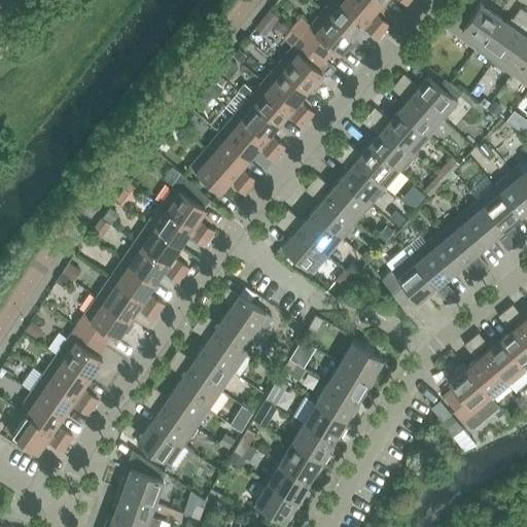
[(345,0),(331,0),(323,10),(353,36),(361,26),(366,30),(373,23),(367,19),(345,0)]
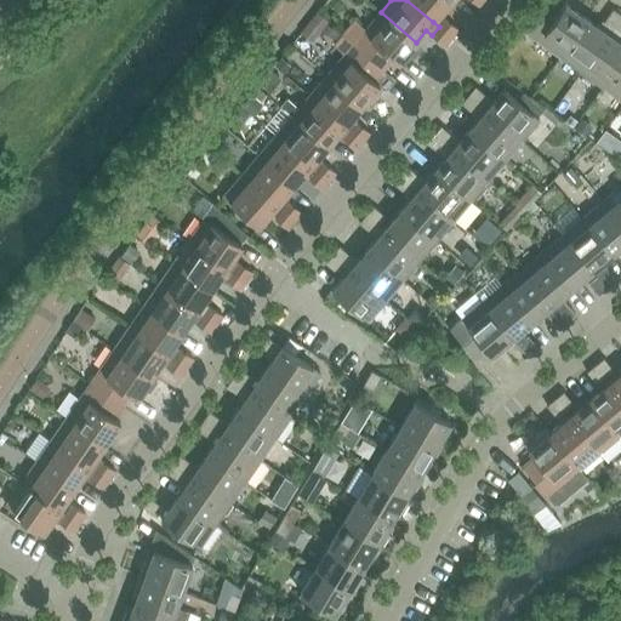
[(450,3),(448,0),(406,0),(433,22),(450,3)]
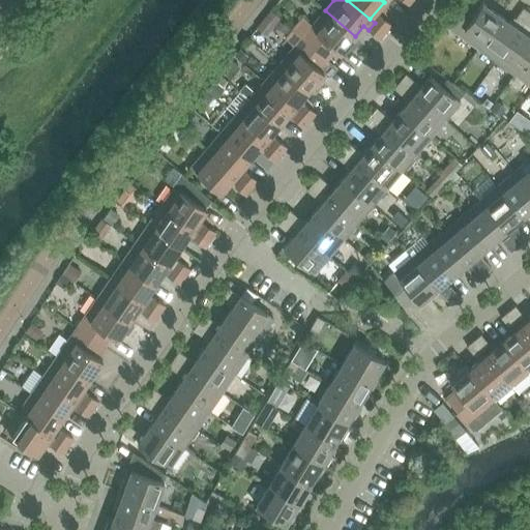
[(449,27),(478,48),(501,17),(482,2),(478,7),(468,0),(449,27)]
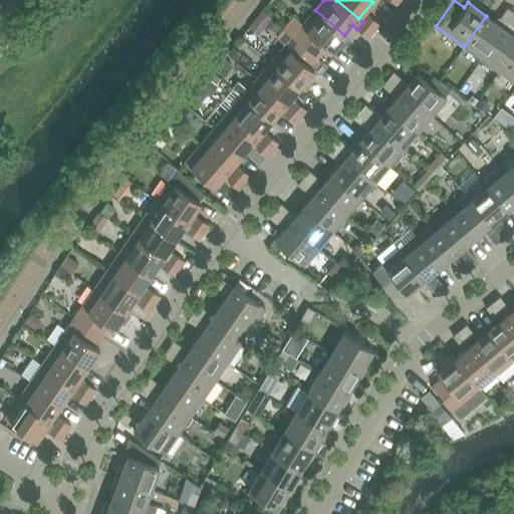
[(500,18),(507,23),(513,13),(513,12),(507,8),(500,18)]
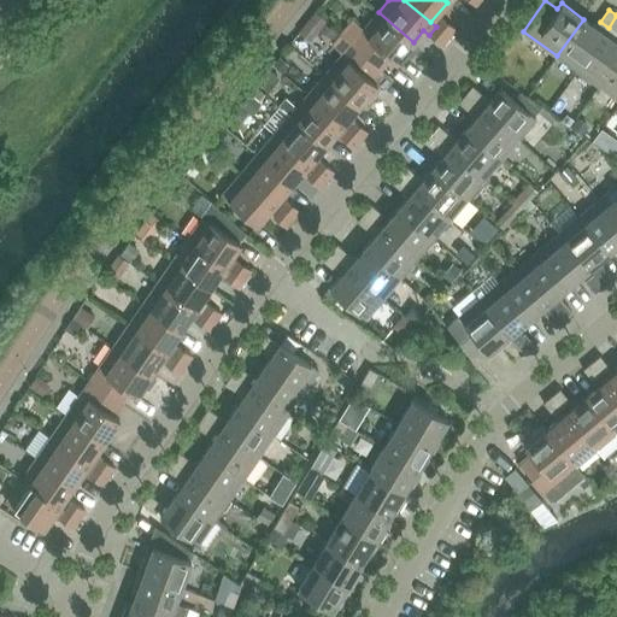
[(352,21),(340,34),(381,69),(389,58),(395,63),(403,54),(406,57),(410,57),(417,48),(417,45),(413,42),(378,12),(364,29),(352,21)]
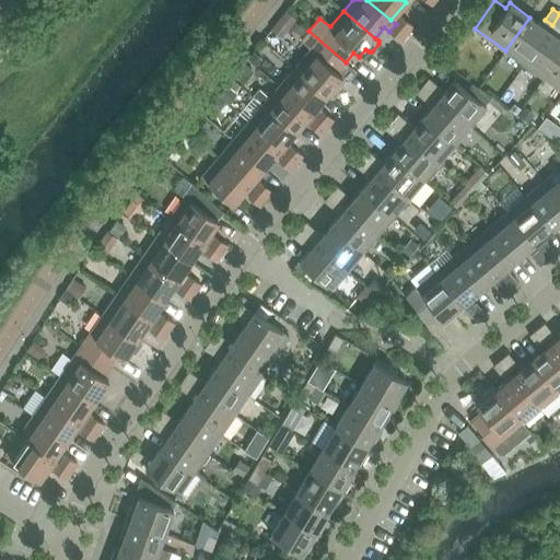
[(396,24),(407,34),(413,26),(401,16),(396,24)]
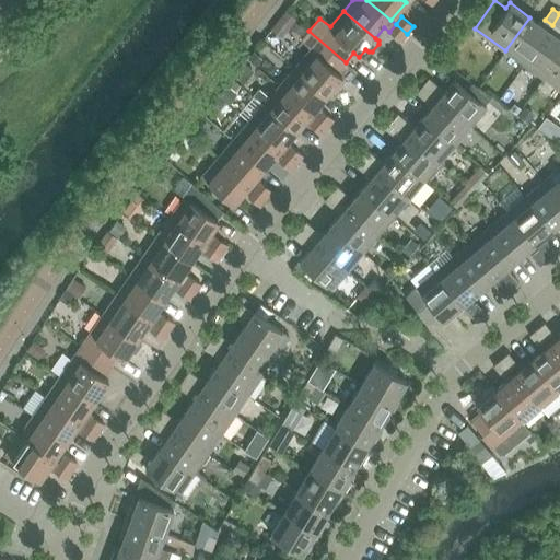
[(505,50),(525,65),(552,25),(545,20),(539,24),(529,18),(505,50)]
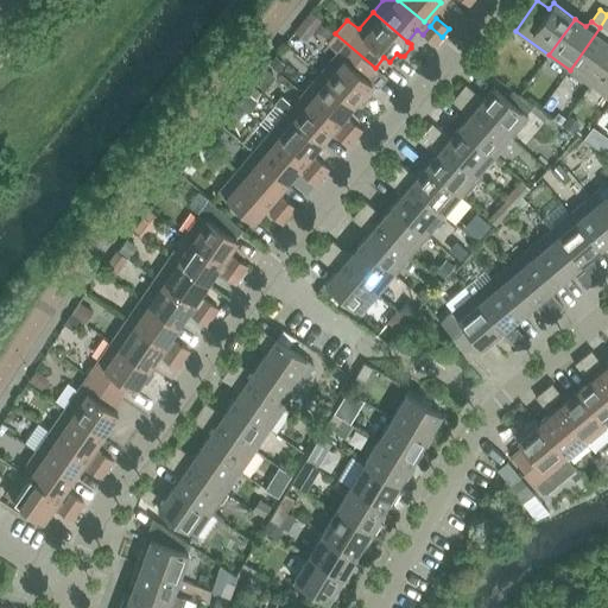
[(430,26),(423,35),(435,45),(442,37),(430,26)]
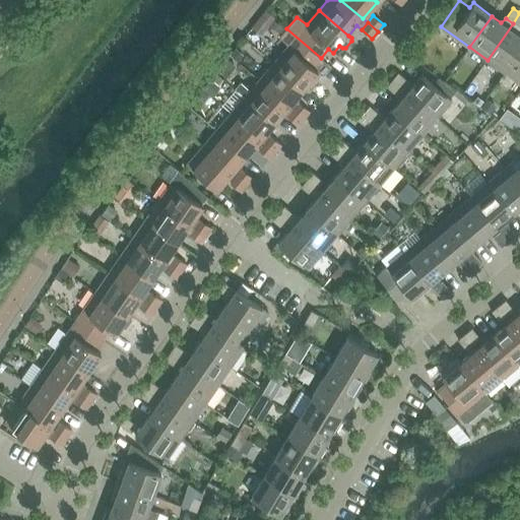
[(519,36),(518,35),(519,29),(519,28),(513,23),(488,60),(505,72),(519,51),(519,36)]
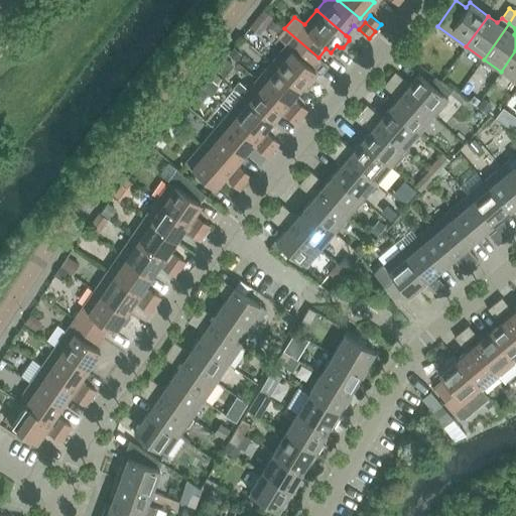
[(271,63),(300,88),(303,91),(306,91),(312,84),(312,81),(308,79),(315,71),(310,67),(318,57),(284,28),(277,37),(286,45),(271,63)]
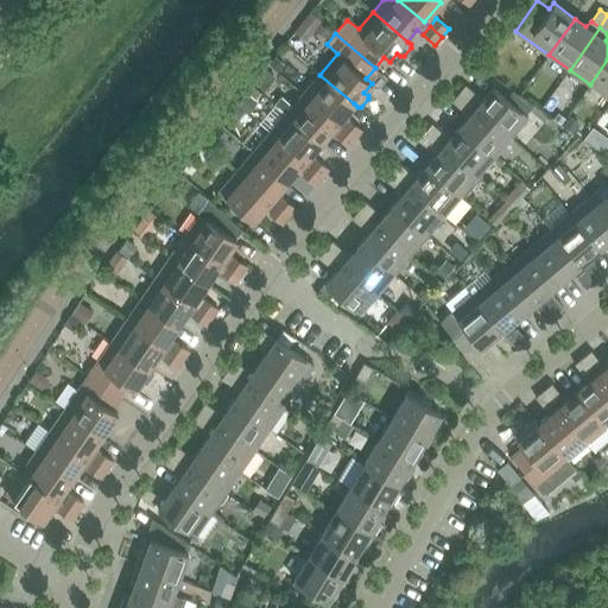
[(607,59),(590,84),(607,97),(607,59)]
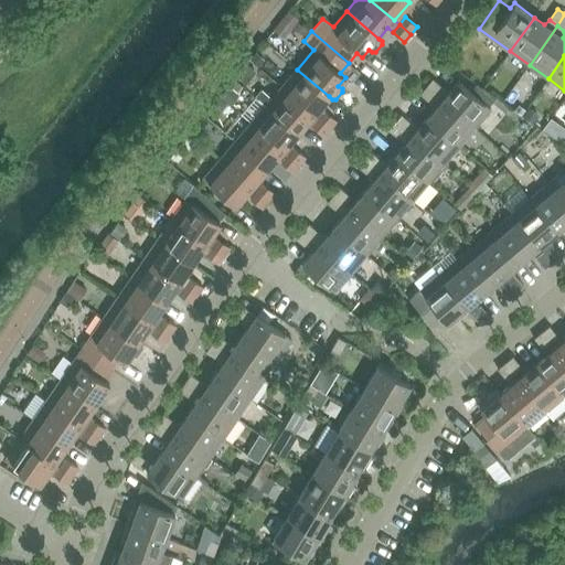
[(320,107),(329,96),(297,70),(281,87),(330,129),(337,121),(320,107)]
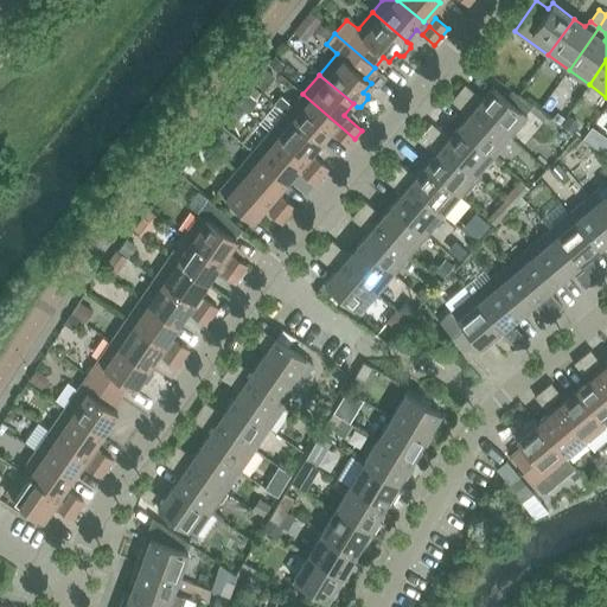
[(465,85),(458,93),(470,103),(477,95),(465,85)]
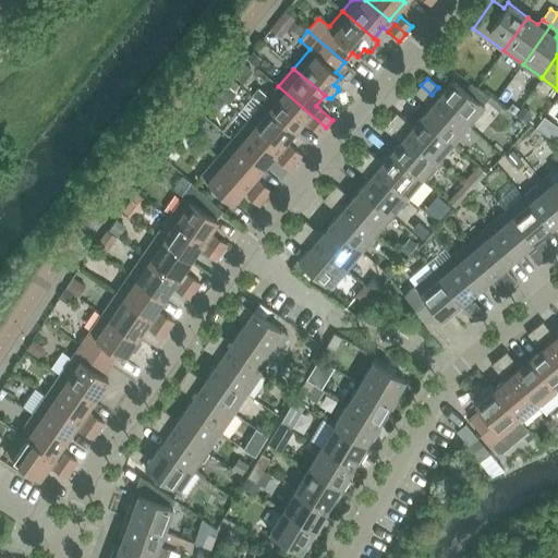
[(432,95),(436,99),(469,125),(484,107),(452,80),(443,92),(438,87),(432,95)]
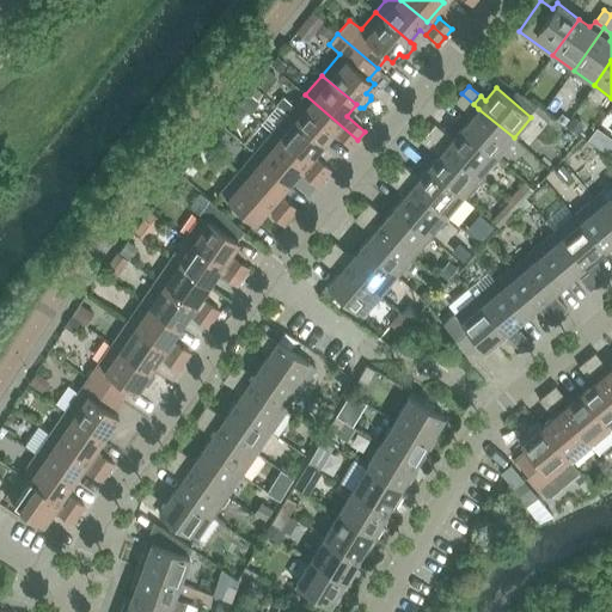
[(473,104),(461,93),(454,102),(466,111),(473,104)]
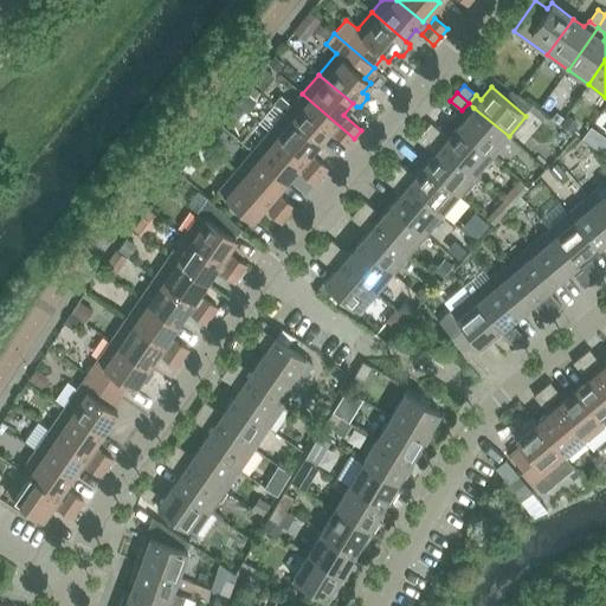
[(354,139),(302,94),(292,105),(281,96),(275,104),(285,113),(320,142),(329,130),(347,146),(354,139)]
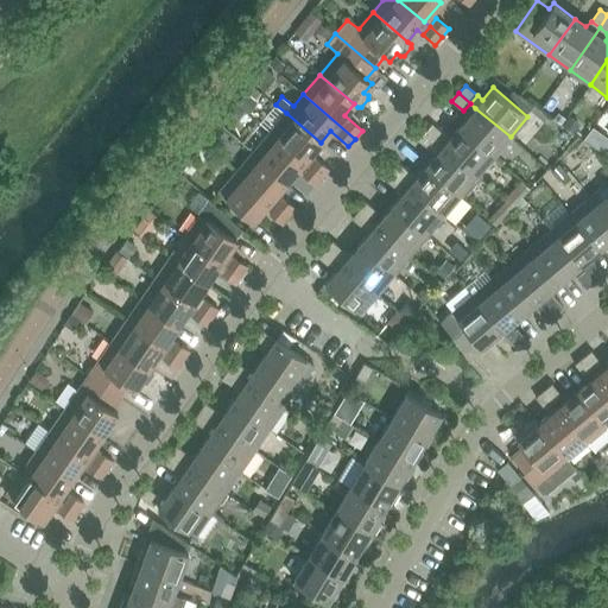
[(511,137),(475,108),(460,127),(494,157),(511,137)]
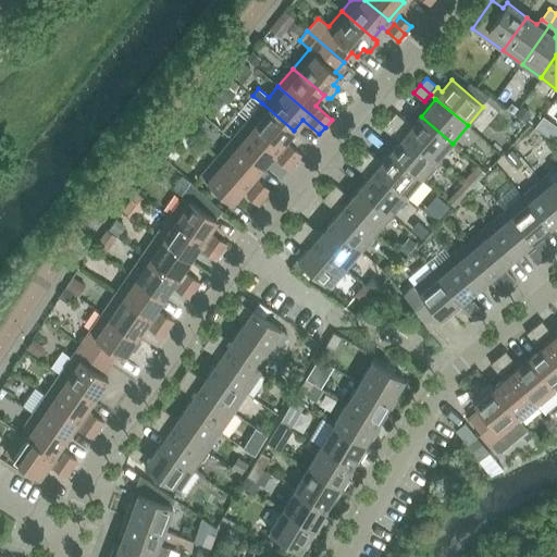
[(262,103),(247,122),(279,149),(284,153),(291,146),(285,141),(294,131),(262,103)]
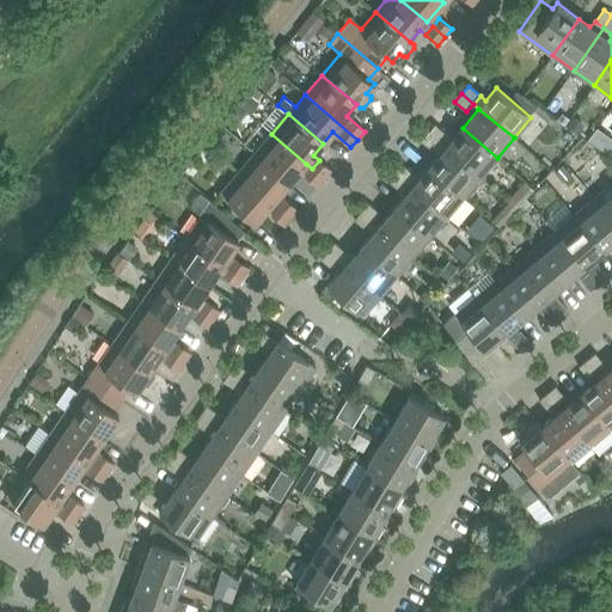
[(428,133),(436,140),(444,132),(435,124),(428,133)]
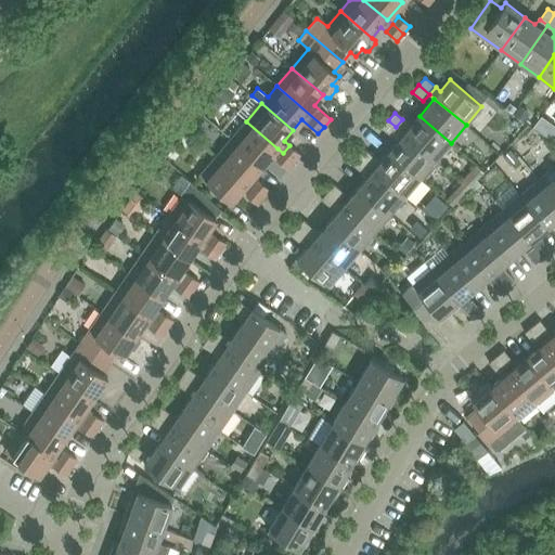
[(396,127),(403,133),(435,160),(451,143),(420,116),(418,116),(410,127),(402,119),(396,127)]
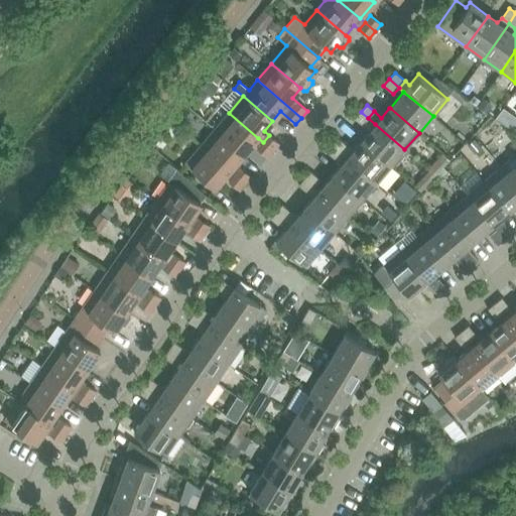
[(368,118),(361,112),(355,119),(362,125),(368,118)]
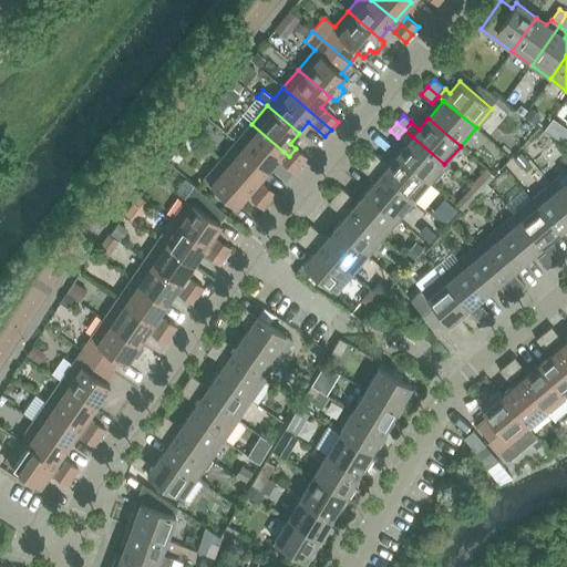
[(251,124),(236,142),(268,169),(284,152),(251,124)]
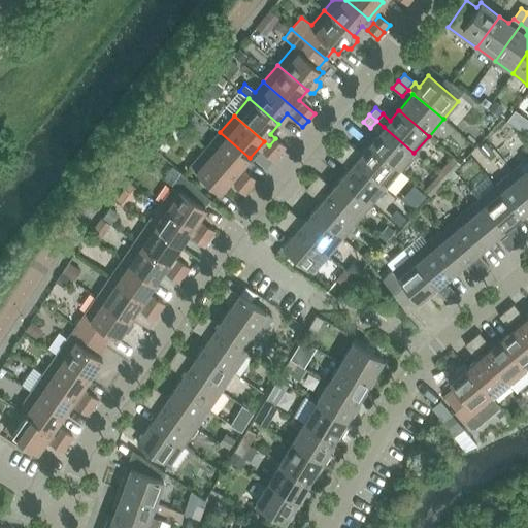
[(378,134),(369,144),(399,170),(414,153),(384,127),(376,121),(370,128),(378,134)]
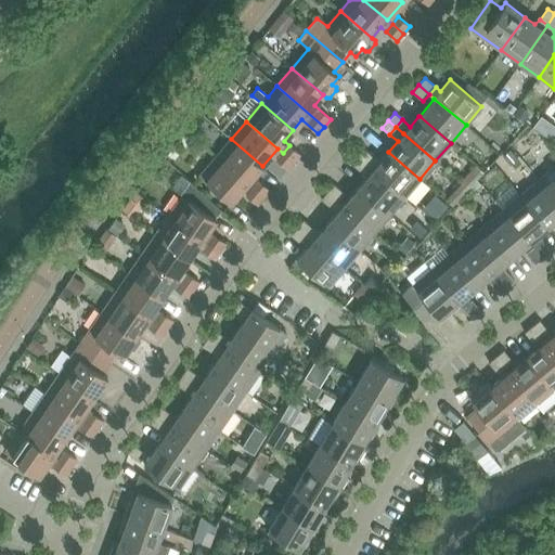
[(231,139),(216,157),(247,183),(262,166),(231,139)]
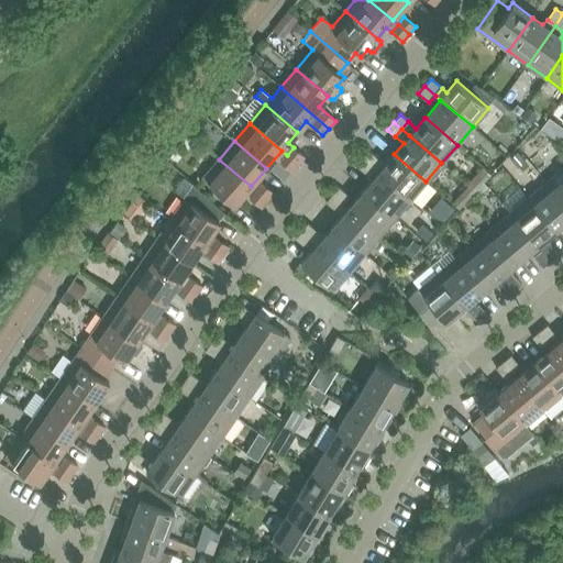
[(287,155),(298,164),(305,157),(294,147),(287,155)]
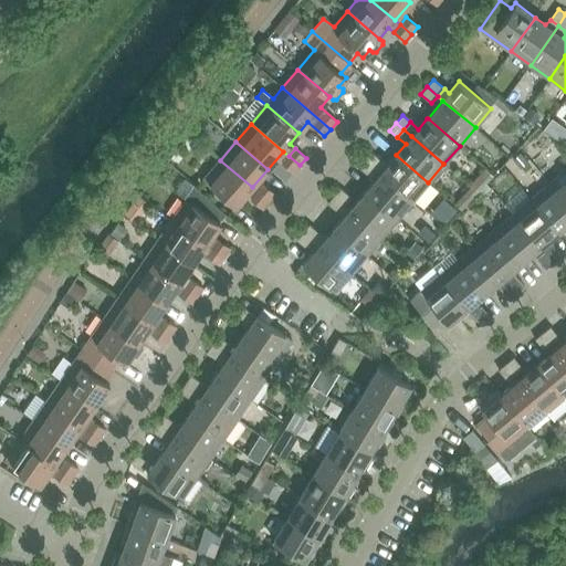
[(365,159),(373,166),(379,158),(371,152),(365,159)]
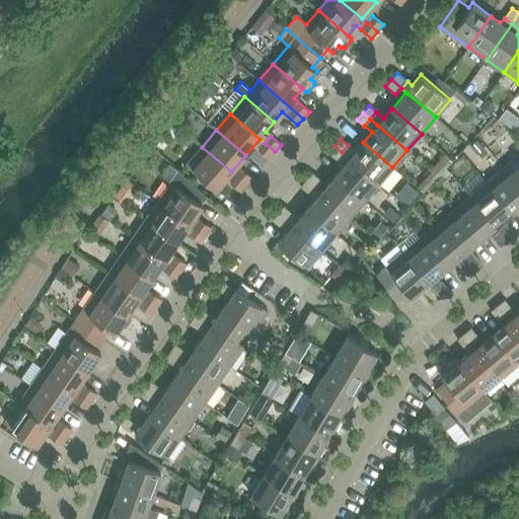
[(348,145),(342,152),(378,183),(392,167),(363,142),(355,151),(348,145)]
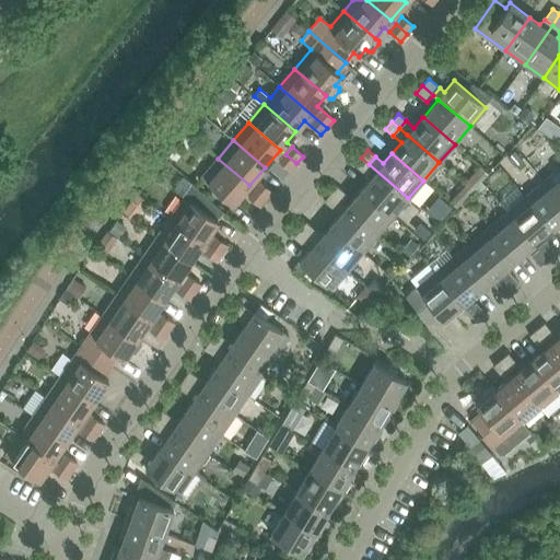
[(296,163),(286,154),(279,161),(290,171),(296,163)]
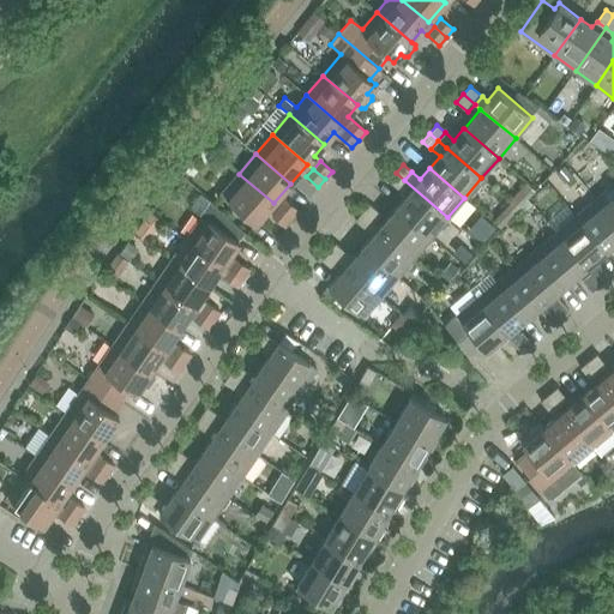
[(404,180),(396,173),(389,181),(397,187),(404,180)]
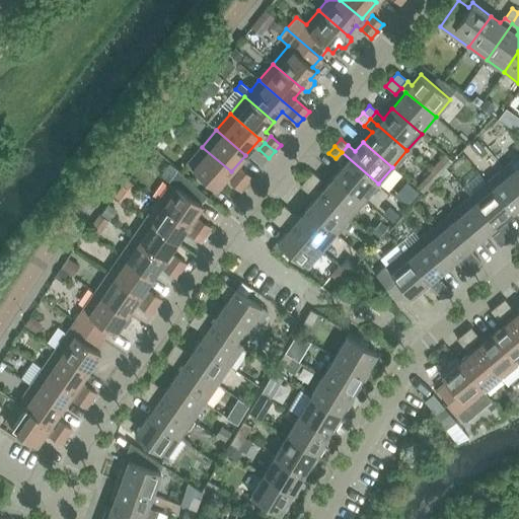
[(231,171),(202,147),(187,164),(216,190),(231,171)]
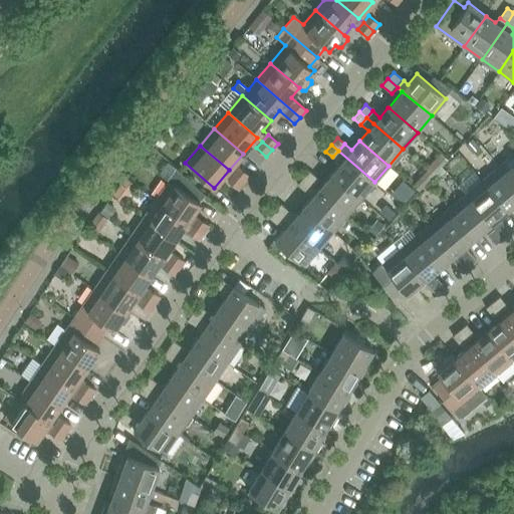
[(340,164),(331,174),(360,199),(374,182),(338,151),(332,157),(340,164)]
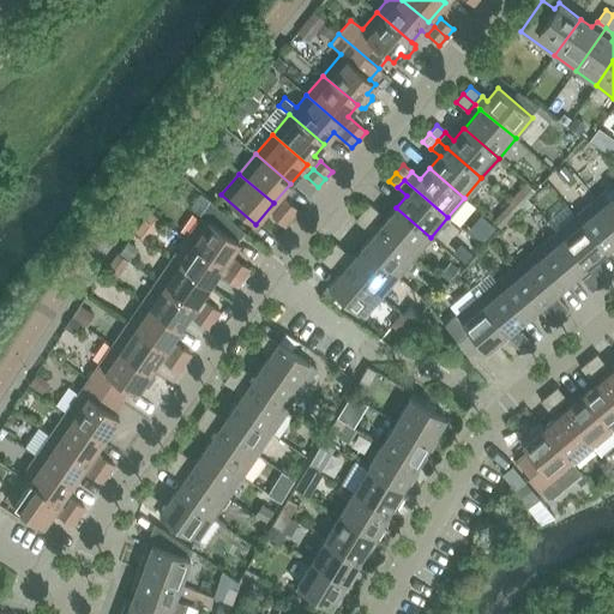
[(613,182),(596,199),(613,220),(613,182)]
